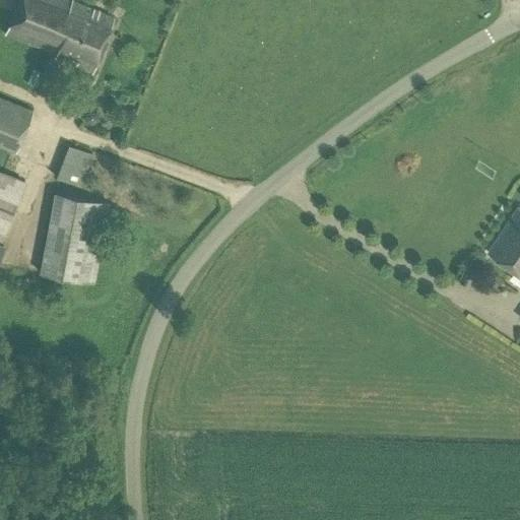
[(18,0),(5,34),(56,54),(55,58),(91,73),(115,16),(73,0),(18,0)]
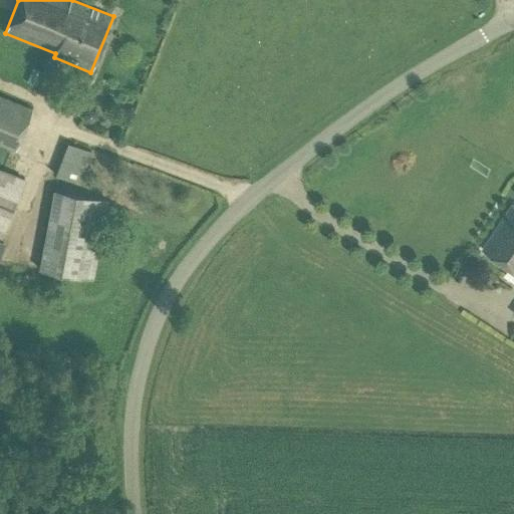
[(0,146),(14,152),(32,108),(0,95),(0,146)]
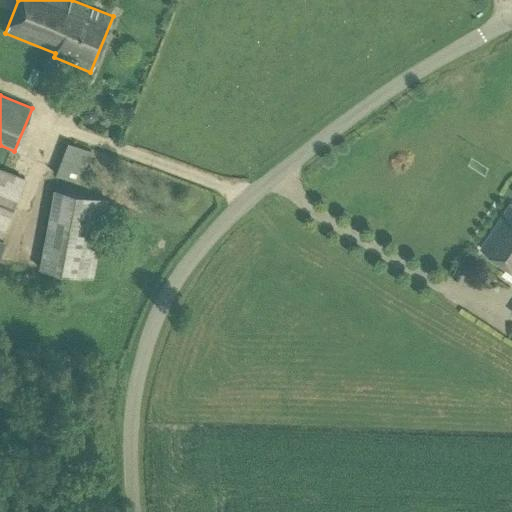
[(78,183),(90,151),(67,143),(55,174),(78,183)]
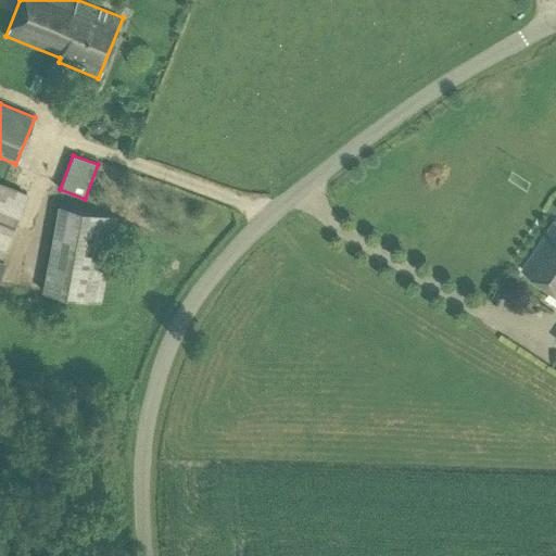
[(0,254),(0,255),(26,193),(0,182),(0,254)]
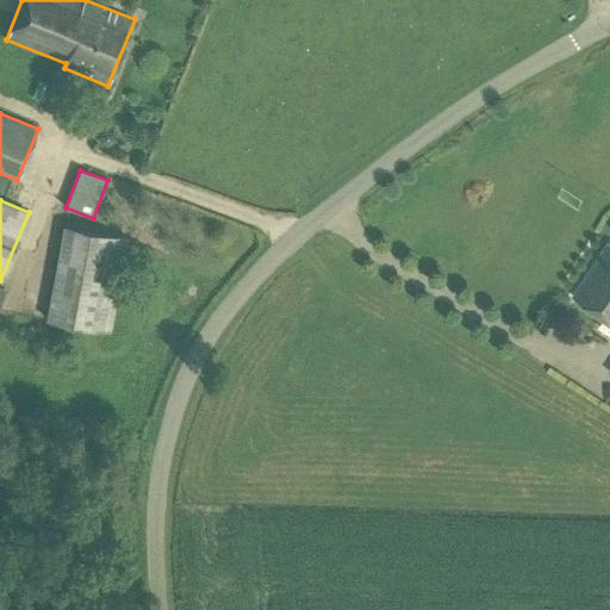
[(110,331),(126,237),(62,226),(45,321),(110,331)]
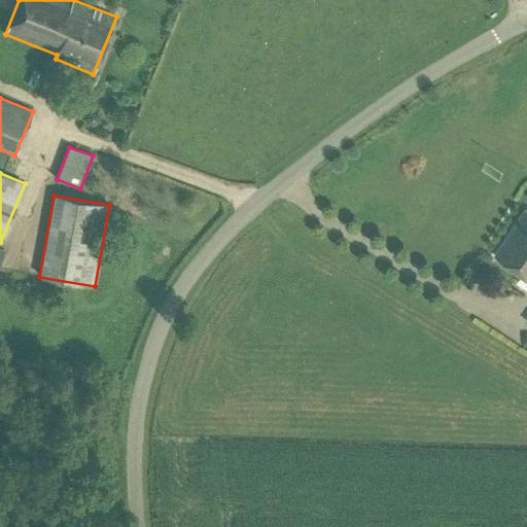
[(526,277),(526,210),(495,256),(526,277)]
